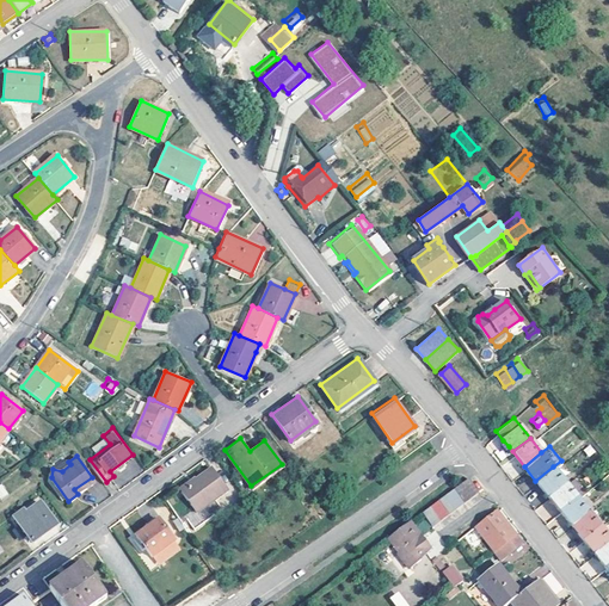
[(68,462),(67,459),(53,469),(62,471),(71,464),(68,462)]
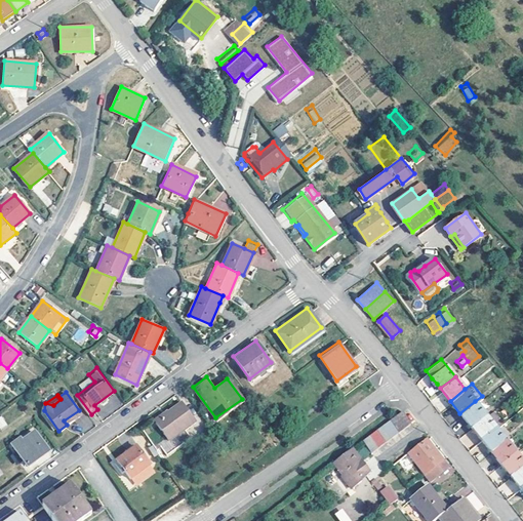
[(194,418),(179,399),(165,409),(166,410),(153,419),(166,438),(183,427),(194,418)]
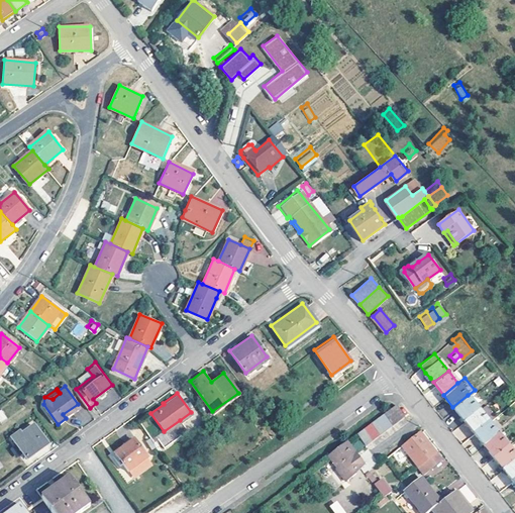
[(468,395),(452,407),(462,419),(477,407),(468,395)]
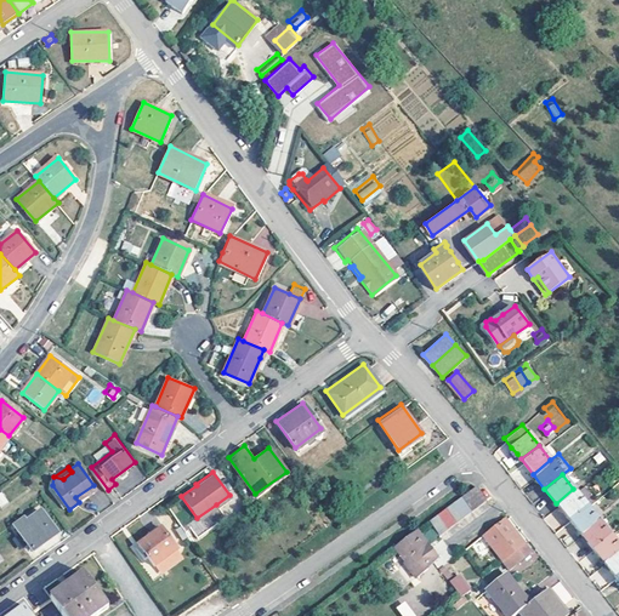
[(486,494),(477,482),(429,517),(438,530),(486,494)]
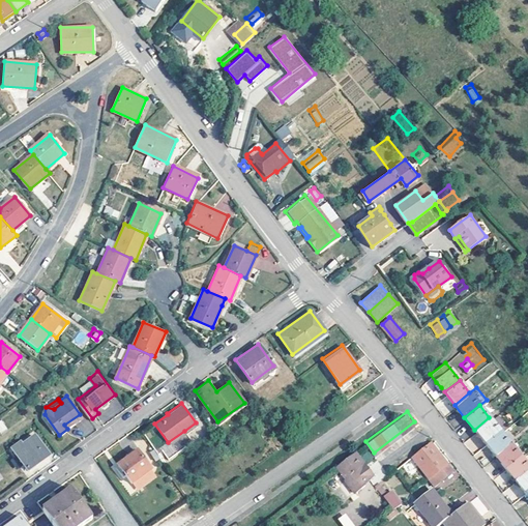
[(498,411),(489,417),(499,430),(507,424),(498,411)]
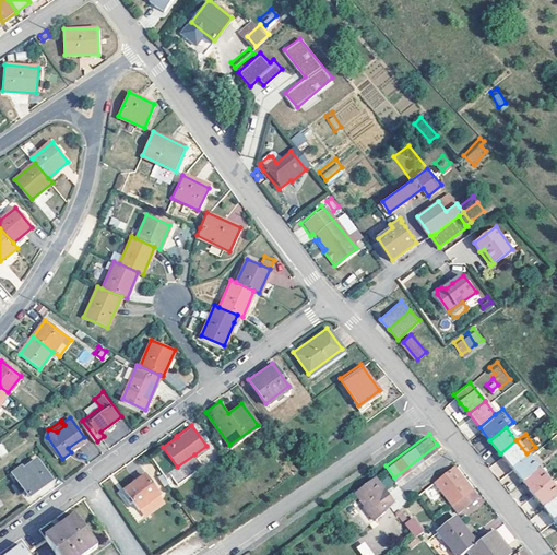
[(176,436),(175,435),(162,445),(163,447),(177,437),(176,436)]
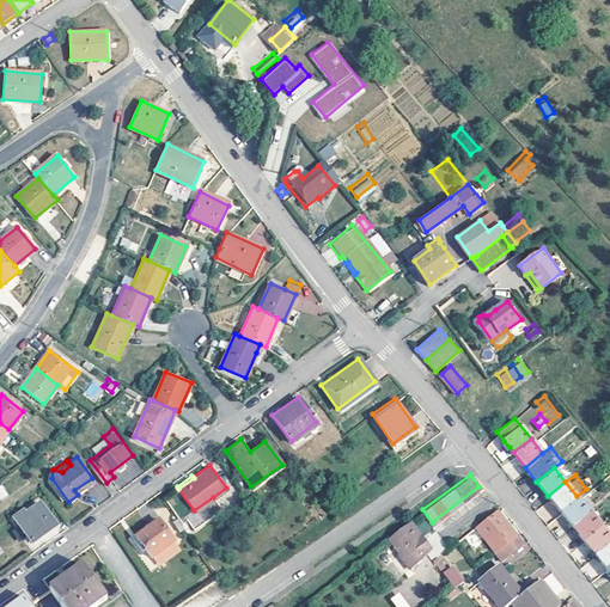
[(96,482),(92,478),(74,490),(78,495),(96,482)]
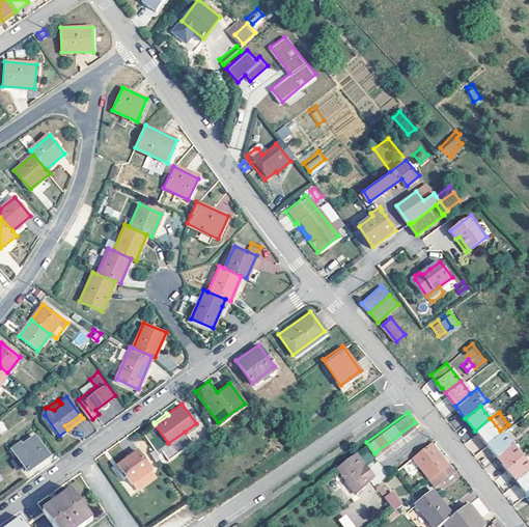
[(484,443),(500,431),(490,418),(475,431),(484,443)]
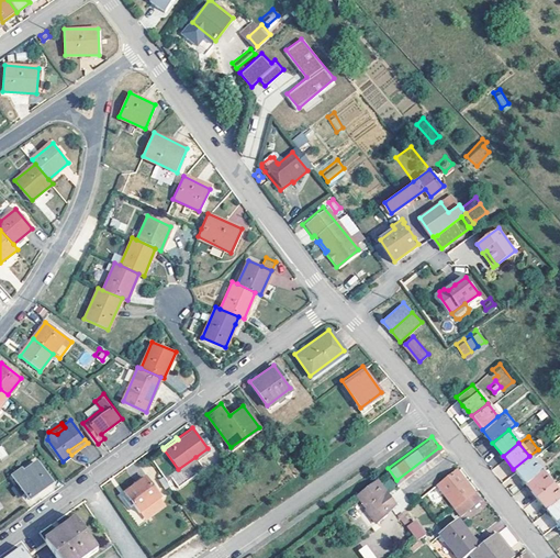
[(540,469),(529,456),(513,469),(524,482),(540,469)]
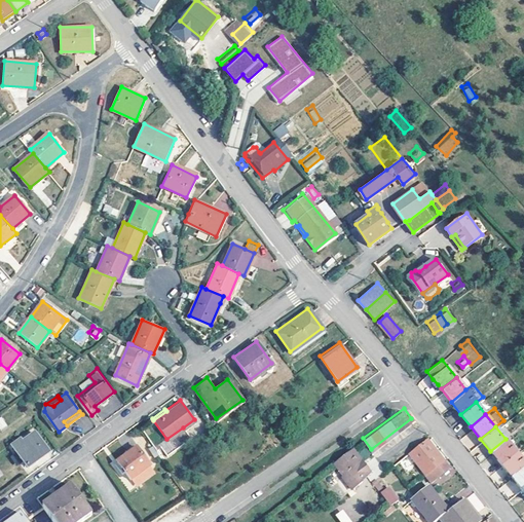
[(188,436),(183,427),(166,439),(158,445),(164,453),(188,436)]
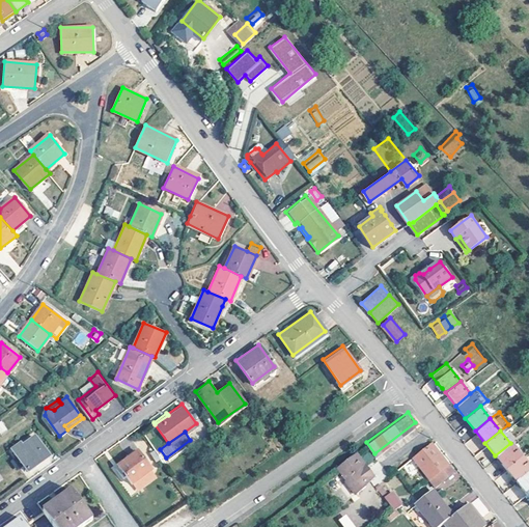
[(49,454),(34,433),(12,448),(27,470),(49,454)]
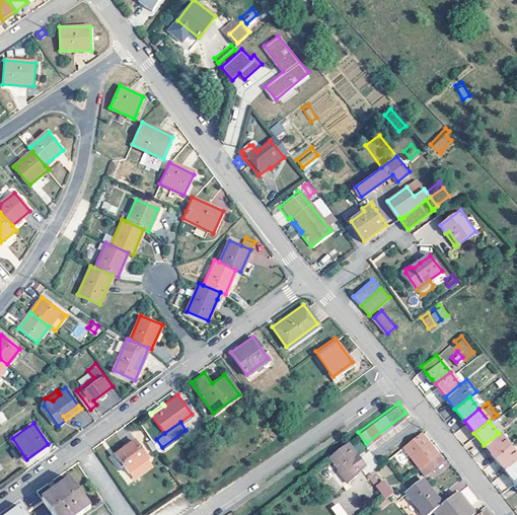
[(401,445),(423,473),(441,459),(420,432),(401,445)]
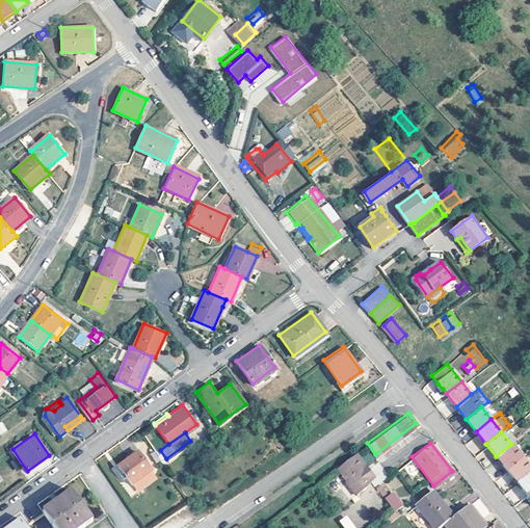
[(496,456),(505,469),(521,456),(511,444),(496,456)]
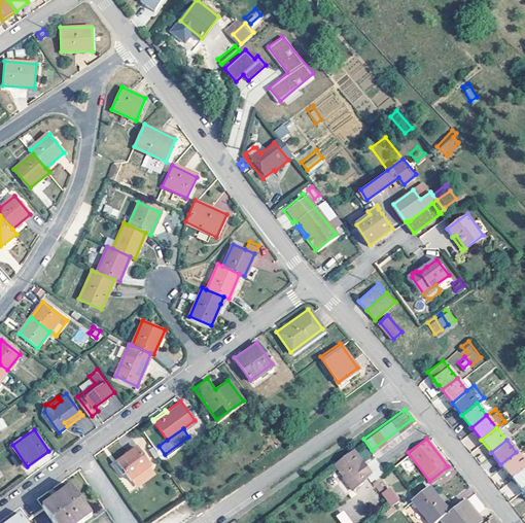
[(148,464),(135,445),(114,459),(129,479),(148,464)]
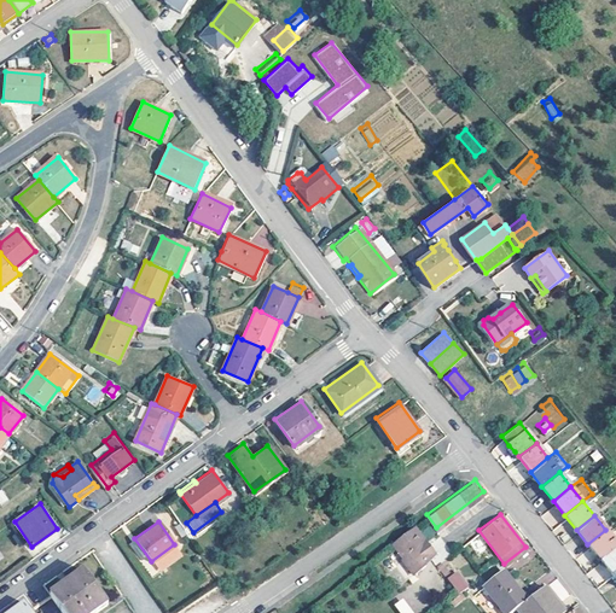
[(435,552),(414,524),(391,541),(414,570),(424,562),(423,560),(435,552)]
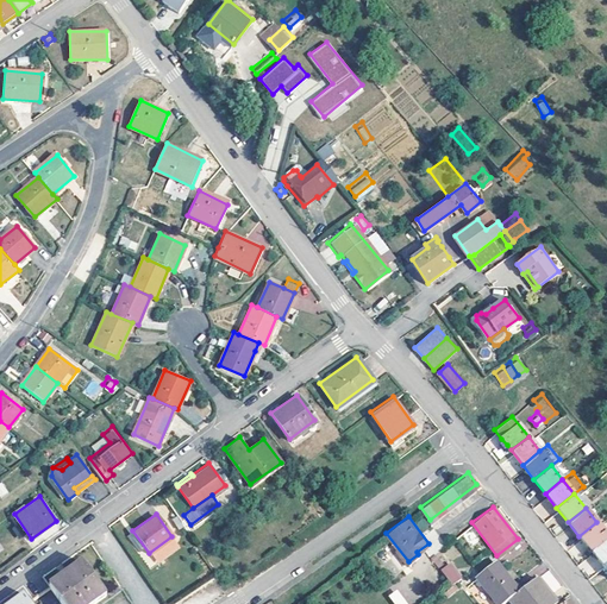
[(606,535),(596,522),(579,536),(590,551),(606,536),(606,535)]
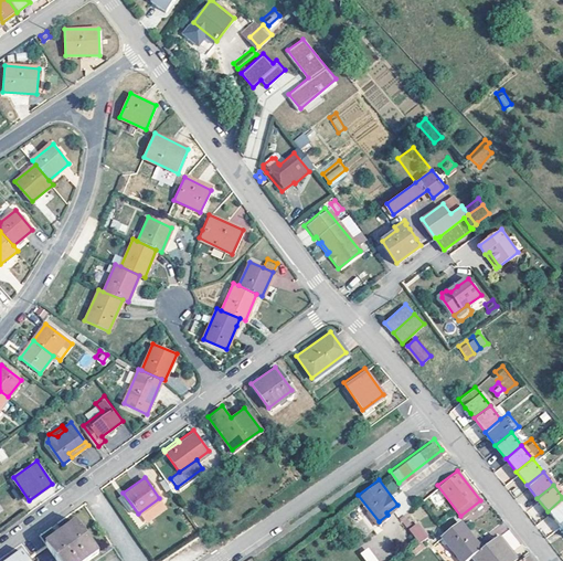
[(562,498),(548,511),(558,525),(562,520),(562,498)]
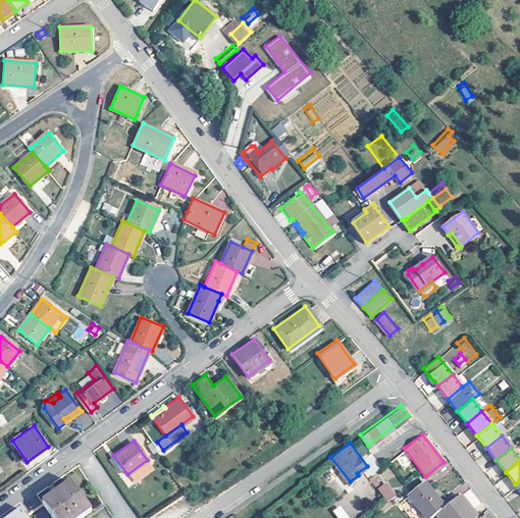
[(74,517),(89,508),(68,479),(40,500),(52,517),(74,517)]
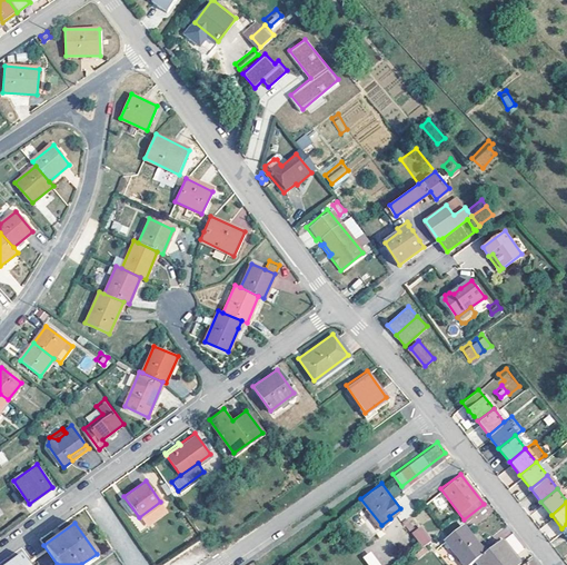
[(428,538),(418,524),(409,531),(419,545),(424,542),(428,538)]
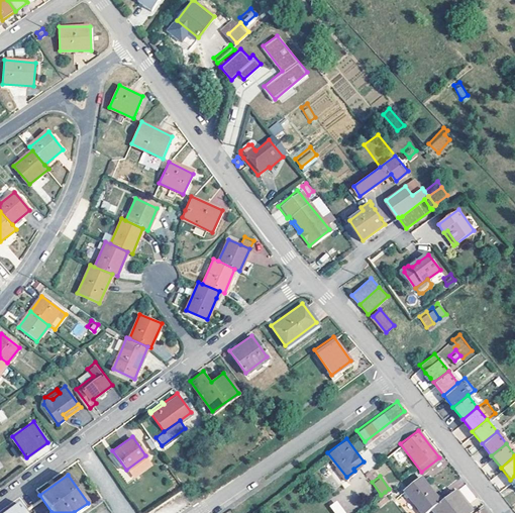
[(401,489),(420,512),(421,512),(429,507),(438,500),(418,476),(401,489)]
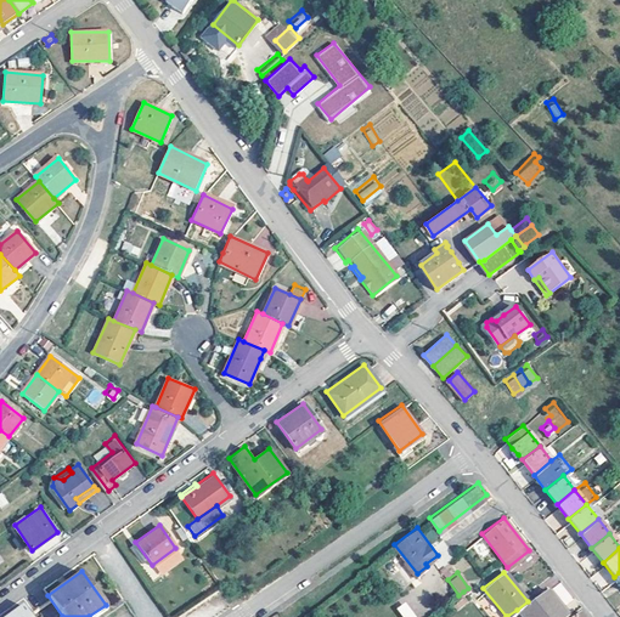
[(563,600),(570,594),(558,578),(551,584),(563,600)]
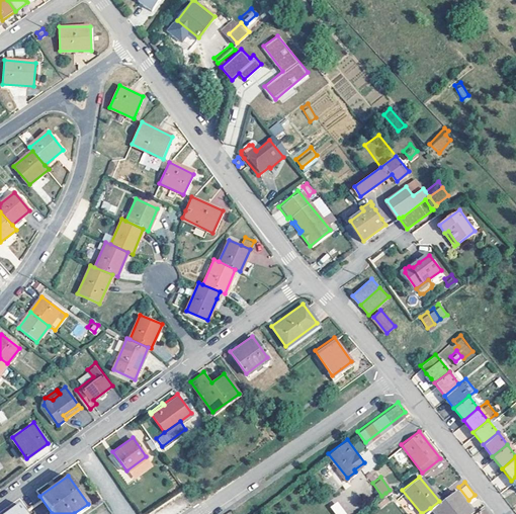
[(452,490),(439,501),(430,508),(434,513),(466,513),(469,512),(452,490)]
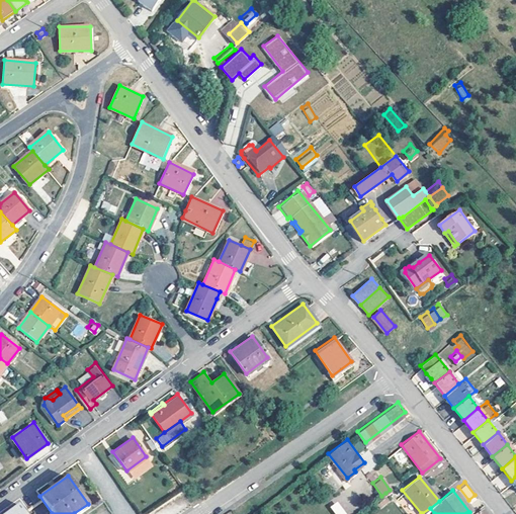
[(336,498),(328,503),(336,513),(347,513),(348,513),(336,498)]
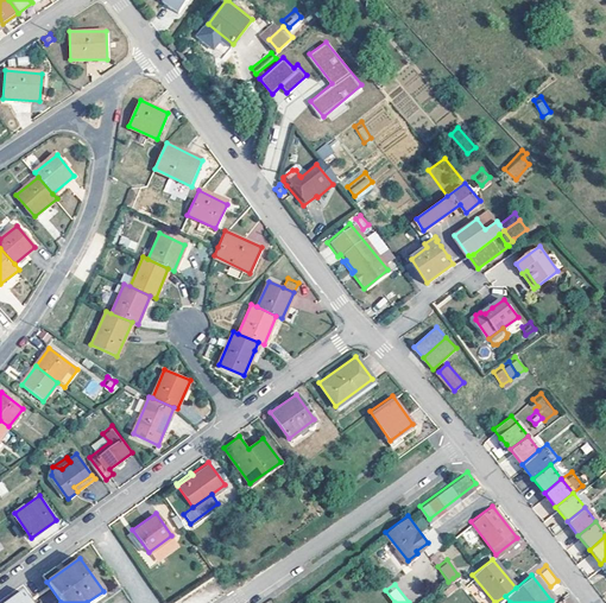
[(30,602),(26,597),(20,589),(12,596),(0,602),(30,602)]
